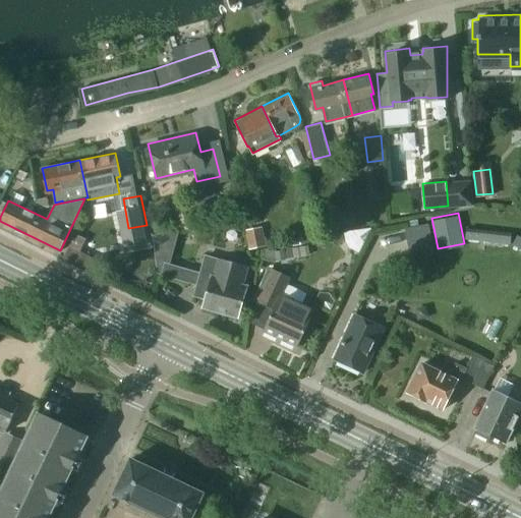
[(429,224),(405,229),(410,252),(435,247),(429,224)]
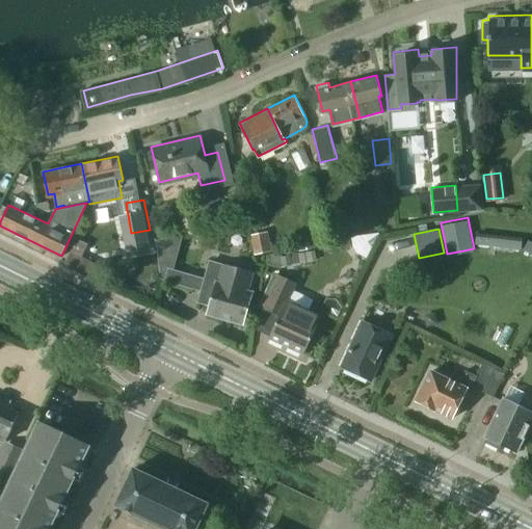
[(523,235),(476,230),(475,241),(521,246),(523,235)]
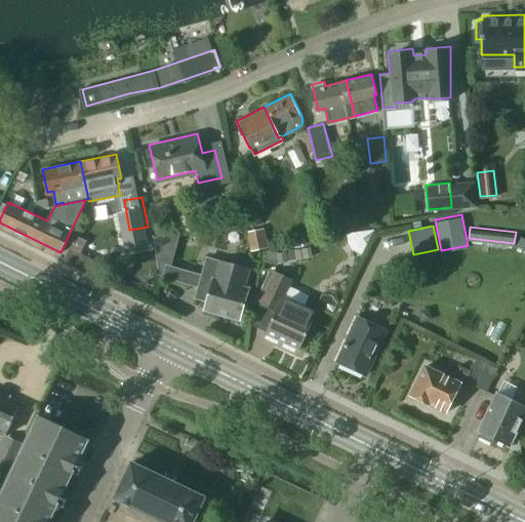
[(180,228),(153,234),(158,273),(162,274),(165,262),(170,264),(180,228)]
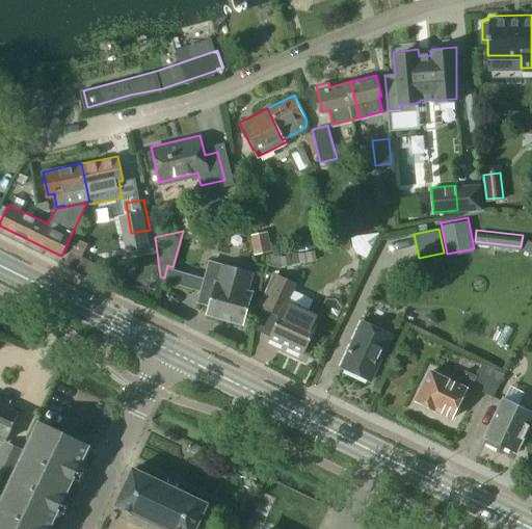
[(271,249),(267,232),(251,236),(255,253),(271,249)]
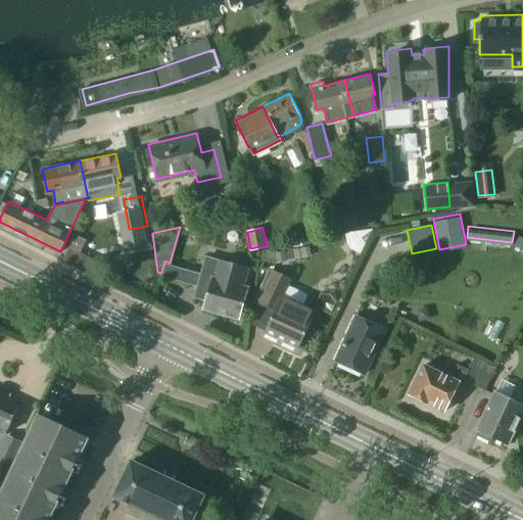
[(312,254),(310,244),(278,250),(277,246),(264,248),(262,257),(276,260),(276,262),(312,254)]
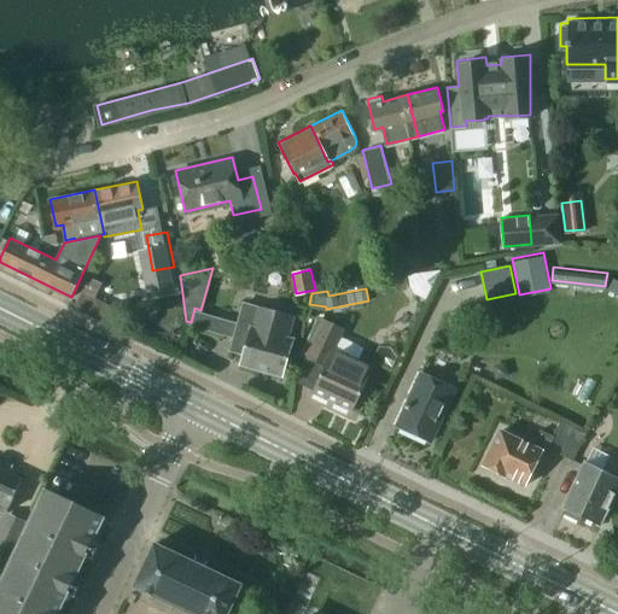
[(82,290),(75,304),(116,323),(122,310),(82,290)]
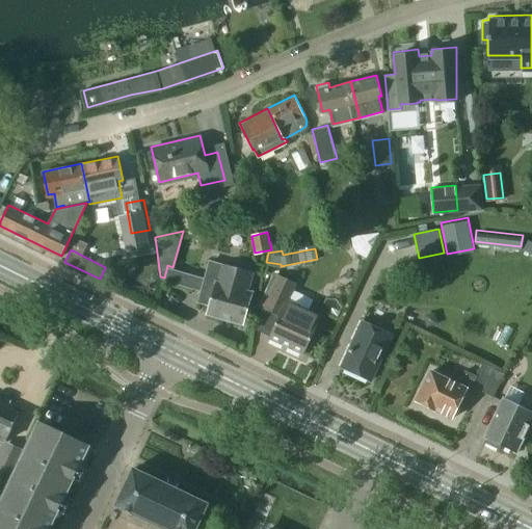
[(244,323),(254,291),(248,290),(254,272),(210,260),(198,301),(210,305),(208,313),(244,323)]
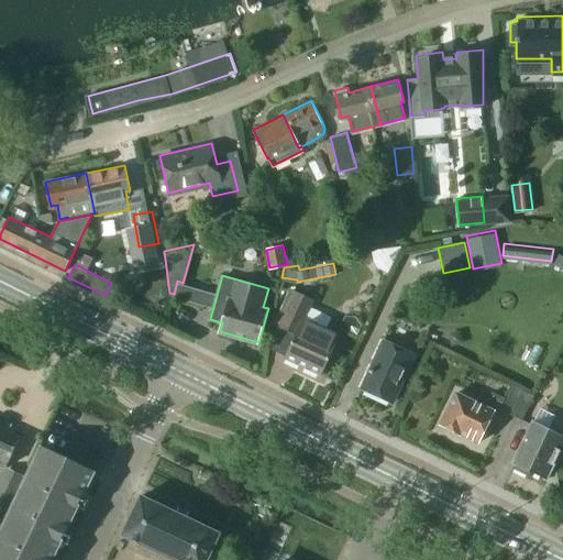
[(179,283),(176,296),(190,300),(191,300),(195,287),(179,283)]
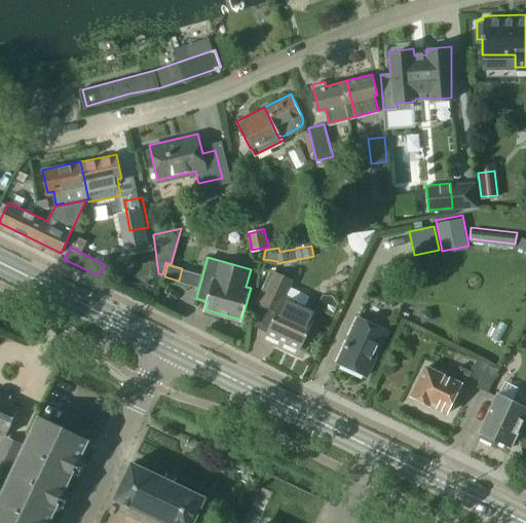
[(318,311),(286,297),(294,279),(276,271),(261,304),(277,311),(267,334),(301,349),(318,311)]
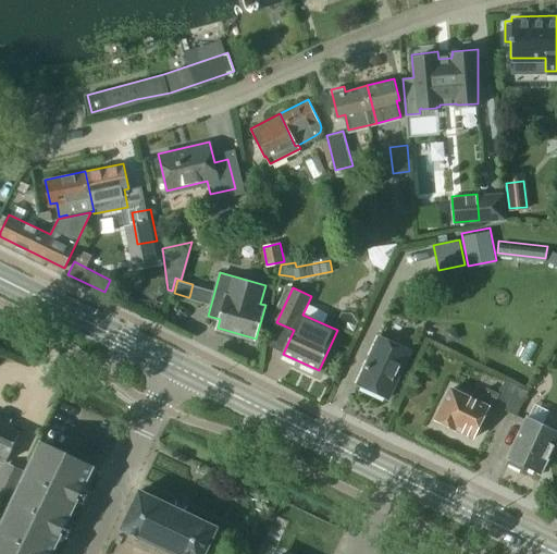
[(456,325),(443,328),(446,341),(458,339),(456,325)]
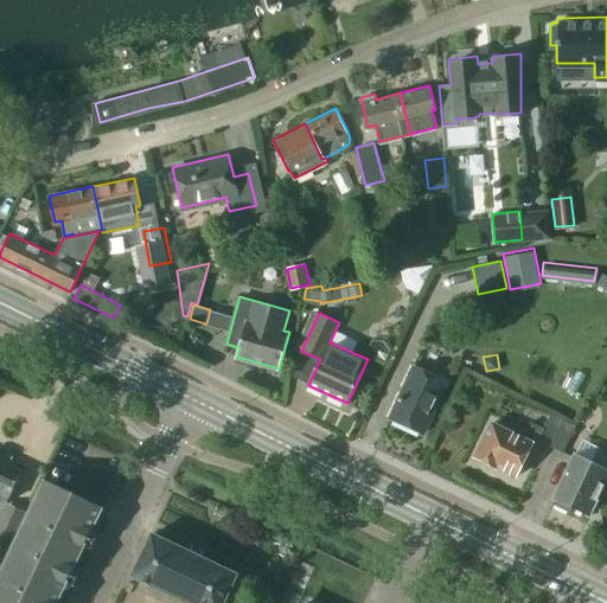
[(415,366),(390,418),(423,434),(447,382),(415,366)]
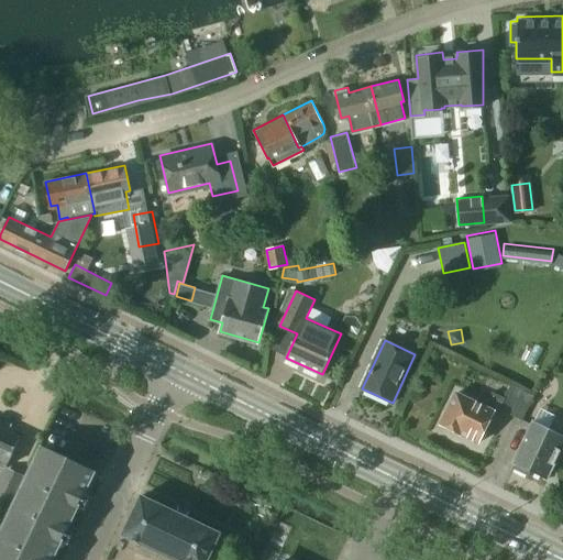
[(456,393),(441,425),(460,435),(460,434),(478,443),(494,413),(497,415),(501,406),(512,412),(511,415),(523,421),(536,396),(523,390),(511,384),(504,398),(493,393),(485,407),(456,393)]
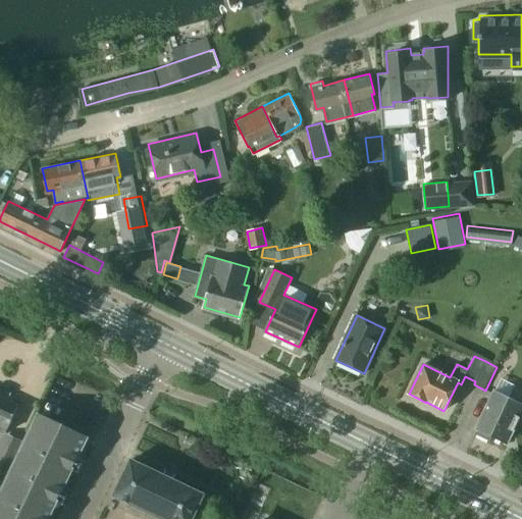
[(496,392),(477,428),(480,429),(478,433),(489,438),(491,435),(507,444),(521,412),(521,388),(517,386),(510,399),(496,392)]
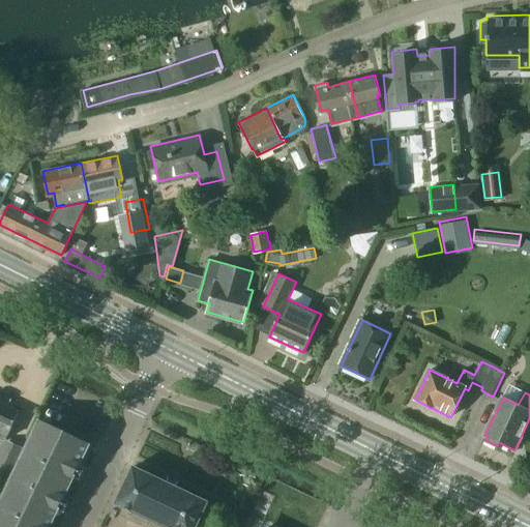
[(0,434),(4,436),(18,408),(0,399),(0,434)]
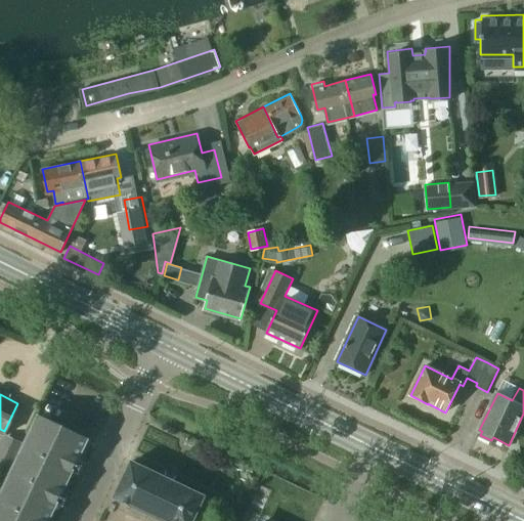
[(0,500),(0,520),(47,520),(50,514),(69,477),(86,439),(40,417),(22,454),(4,492),(0,500)]
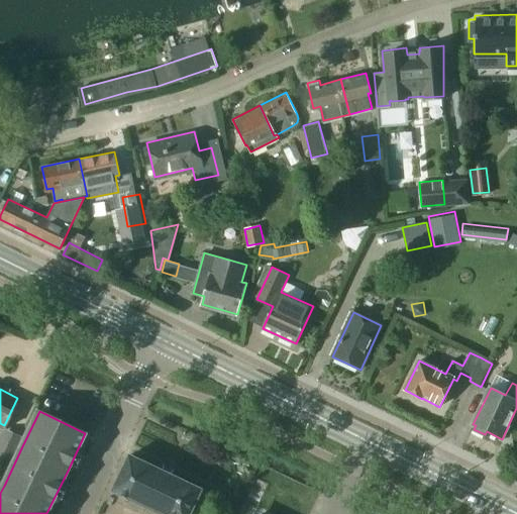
[(0,479),(1,480),(21,436),(9,431),(6,438),(0,435),(0,479)]
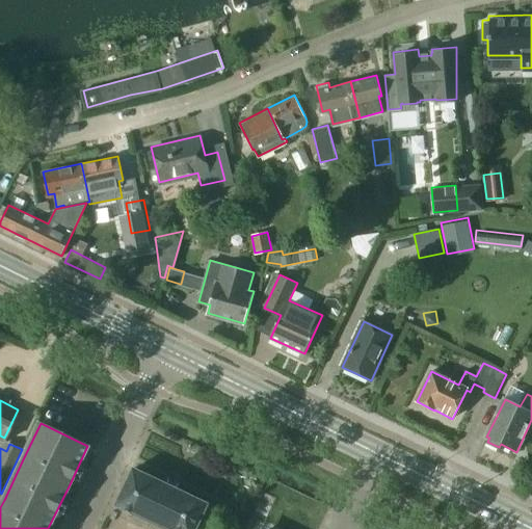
[(167,528),(195,528),(208,502),(132,467),(115,503),(167,528)]
